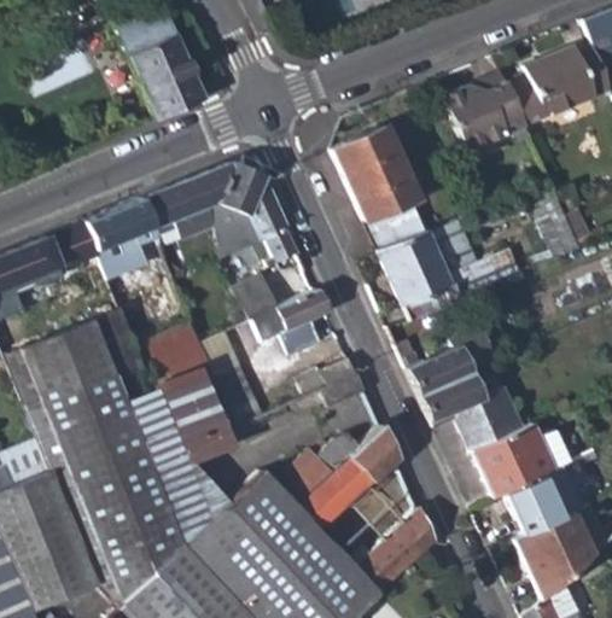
[(108,0),(117,19),(155,1),(153,0),(108,0)]
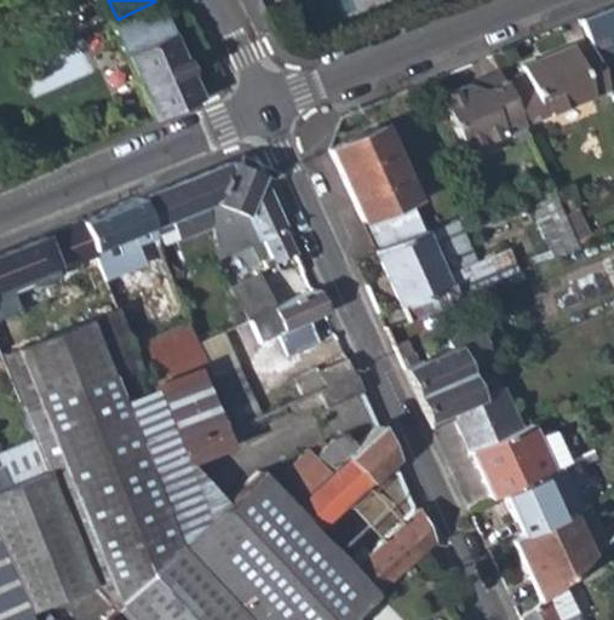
[(113,22),(139,76),(149,96),(160,120),(208,99),(159,0),(158,0),(155,1),(118,19),(113,22)]
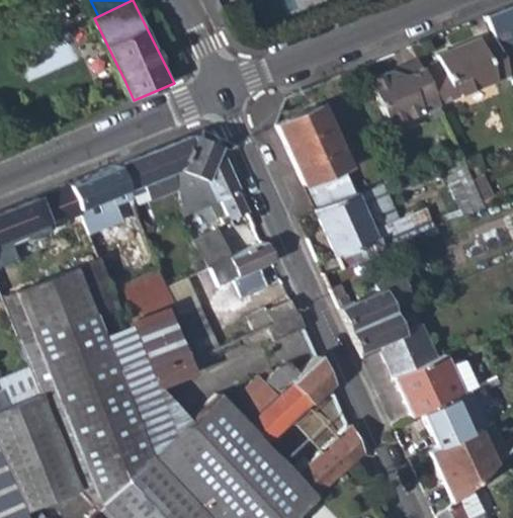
[(512,5),(488,16),(496,35),(505,56),(512,53),(512,5)]
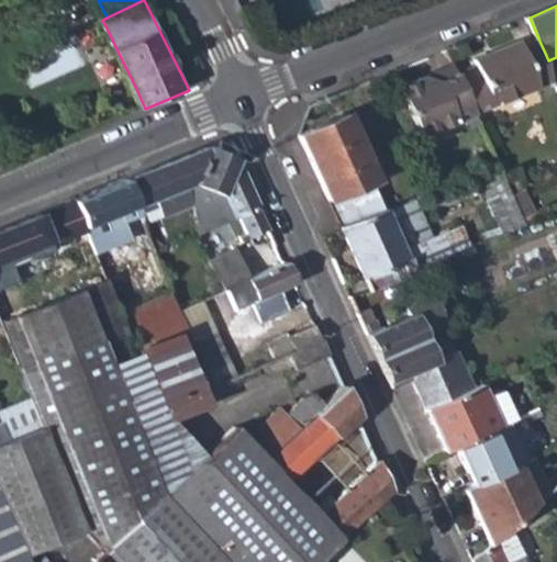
[(548,60),(538,38),(523,45),(522,42),(477,59),(479,65),(459,72),(478,112),(556,80),(548,60)]
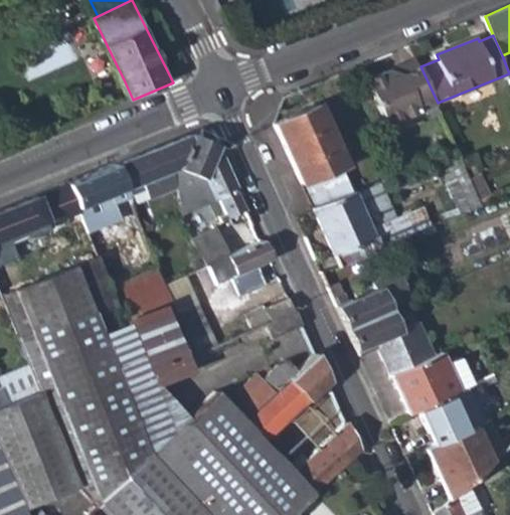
[(405,73),(420,66),(416,57),(393,67),(405,73)]
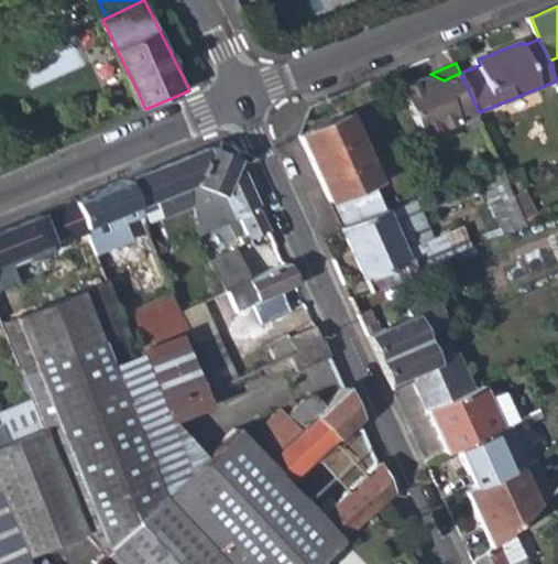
[(401,87),(425,136),(479,112),(460,73),(444,80),(430,74),(401,87)]
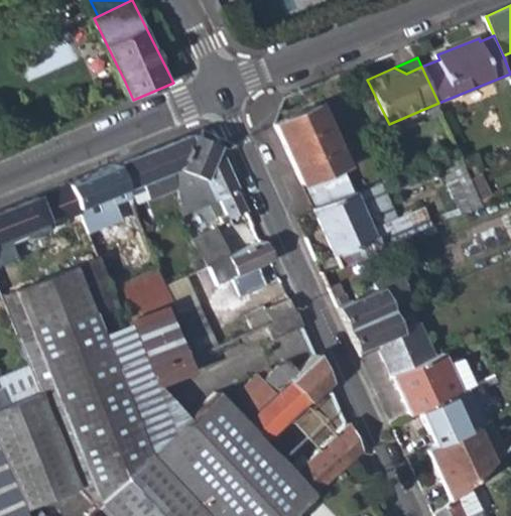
[(113,109),(133,100),(124,80),(116,83),(104,89),(113,109)]
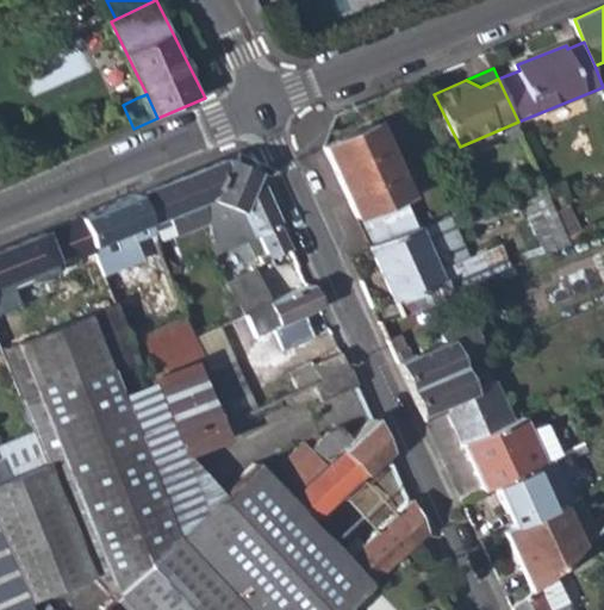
[(328,147),(360,217),(406,195),(409,194),(378,125),(328,147)]
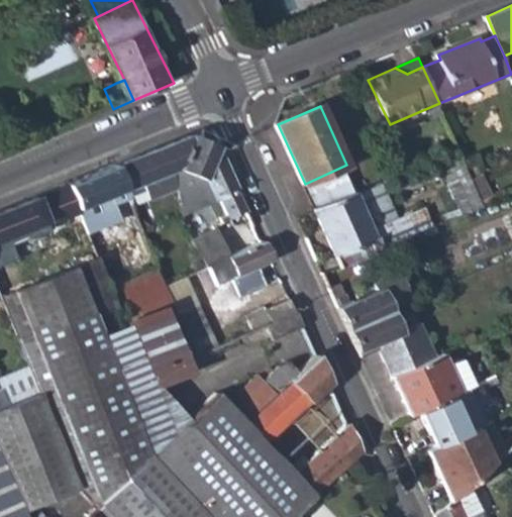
[(152,198),(181,186),(177,169),(181,167),(192,135),(124,163),(134,188),(145,183),(152,198)]
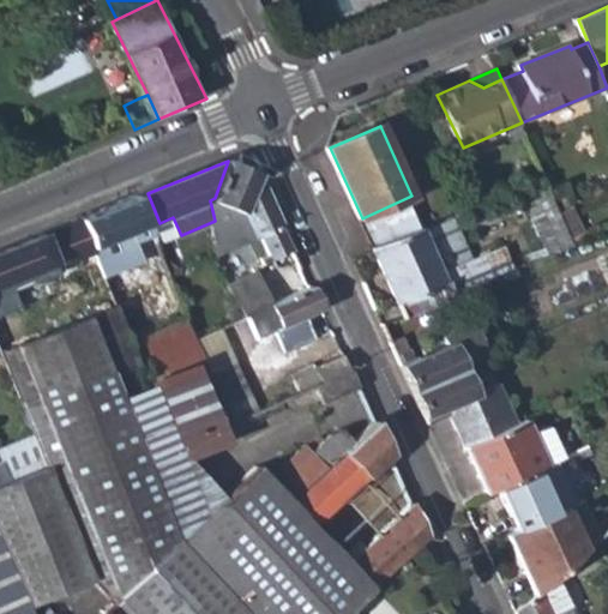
[(270,242),(277,258),(298,248),(262,173),(228,161),(215,198),(210,200),(215,221),(222,256),(258,238),(263,246),(270,242)]
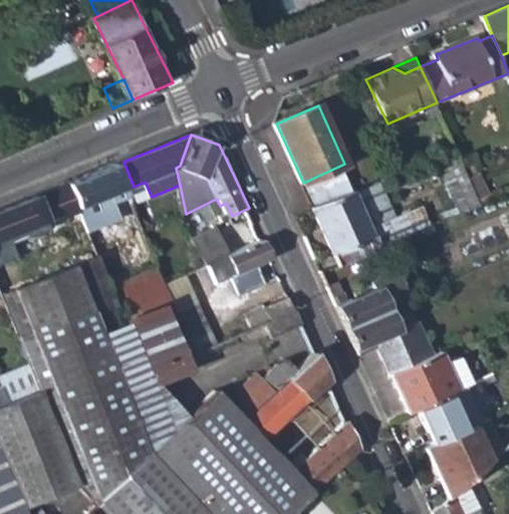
[(449,155),(474,208),(485,204),(460,150),(449,155)]
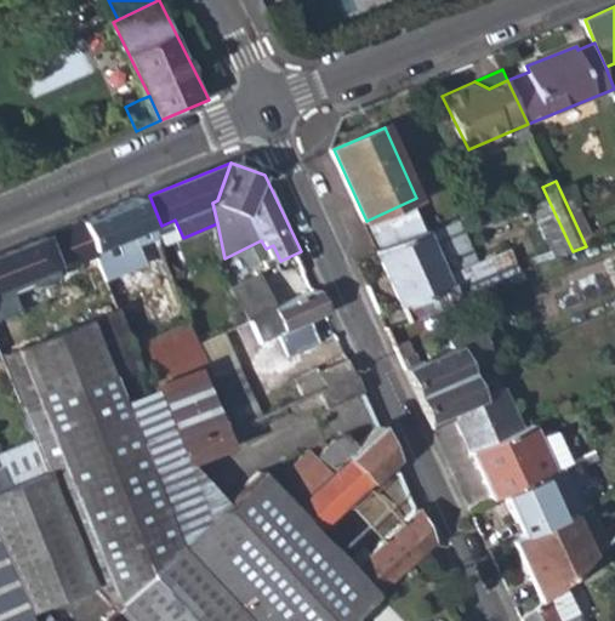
[(85,221),(104,268),(129,257),(160,244),(141,199),(85,221)]
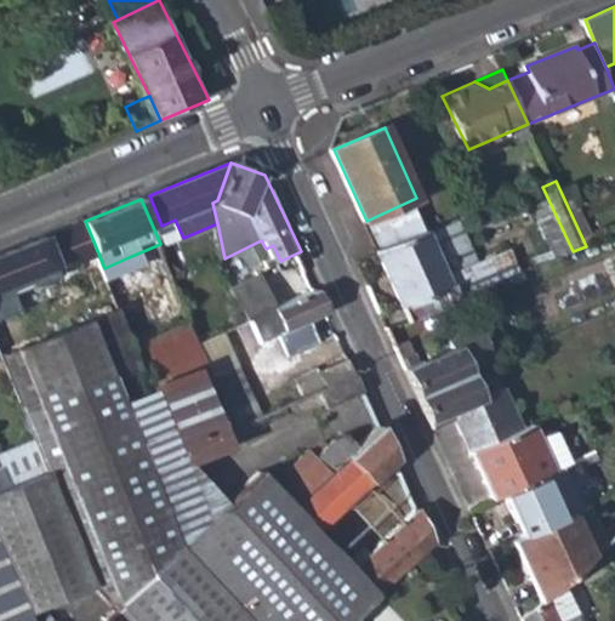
[(430,233),(414,199),(366,221),(382,252),(430,233)]
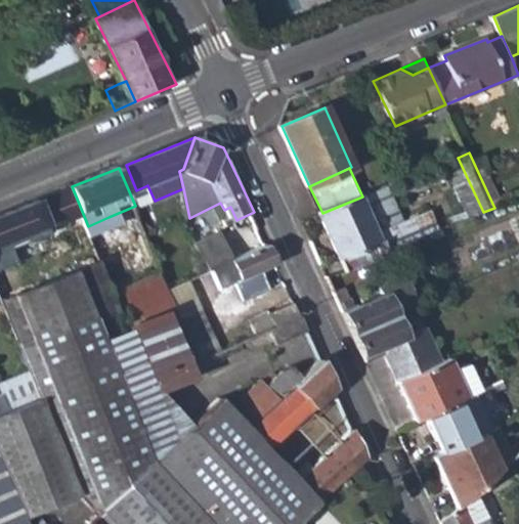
[(389,254),(388,253),(383,239),(388,236),(385,228),(378,231),(374,222),(381,219),(375,205),(368,208),(362,197),(322,213),(350,271),(389,254)]
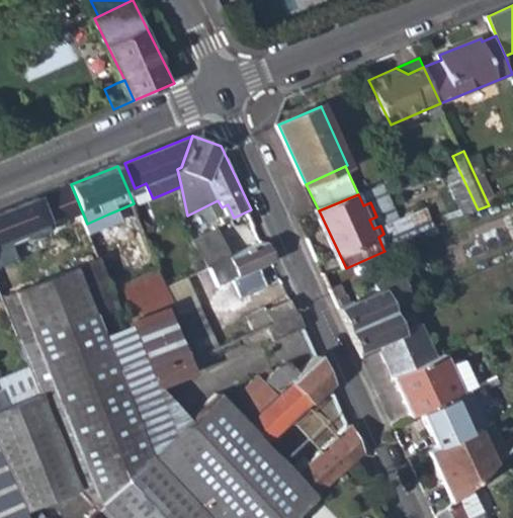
[(0,212),(0,239),(26,229),(29,235),(50,227),(37,198),(0,212)]
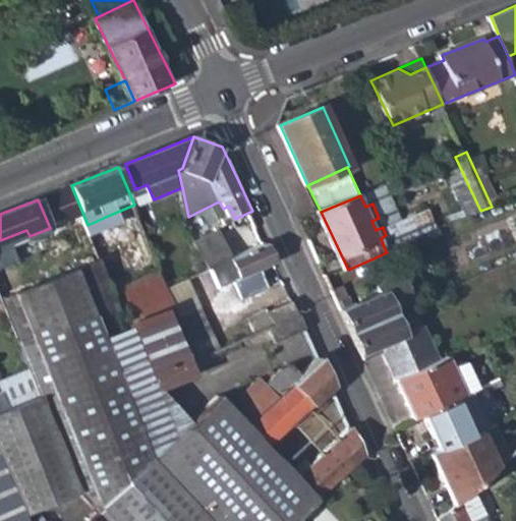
[(140,220),(150,238),(162,233),(154,214),(140,220)]
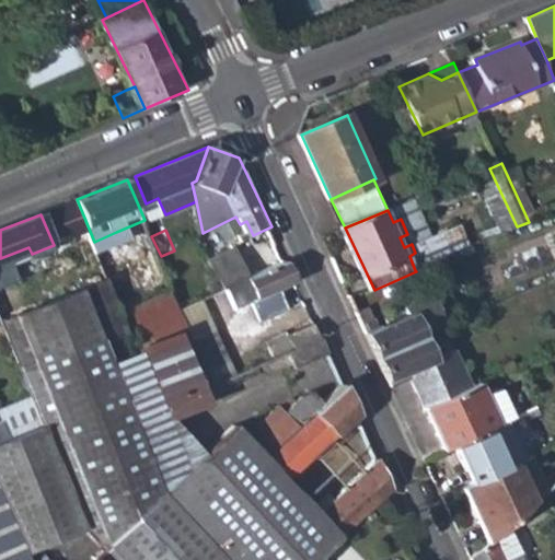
[(122,245),(116,232),(94,242),(100,255),(122,245)]
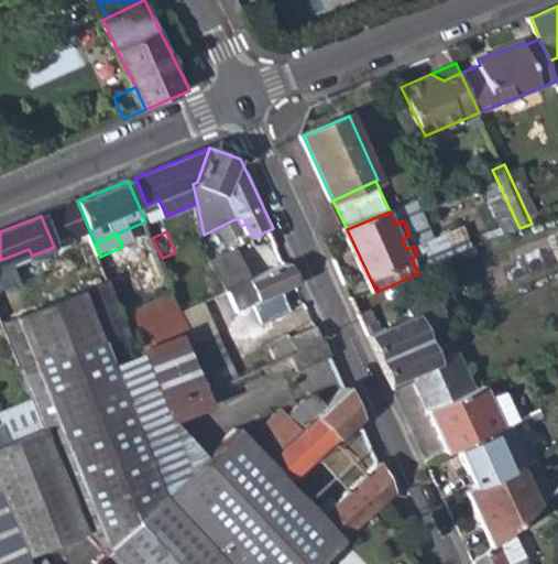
[(431,248),(417,255),(412,258),(417,272),(439,262),(431,248)]
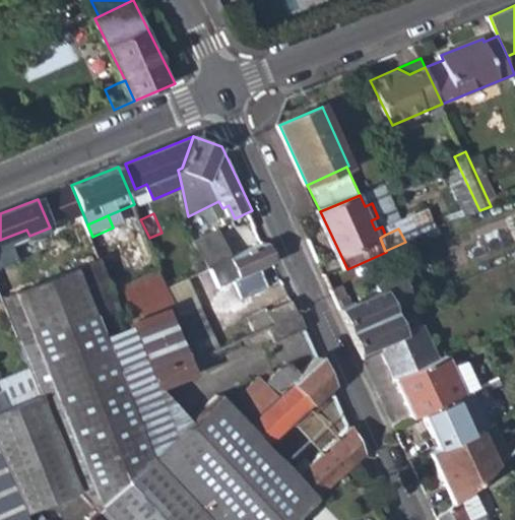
[(0,248),(29,236),(26,230),(0,240),(0,248)]
